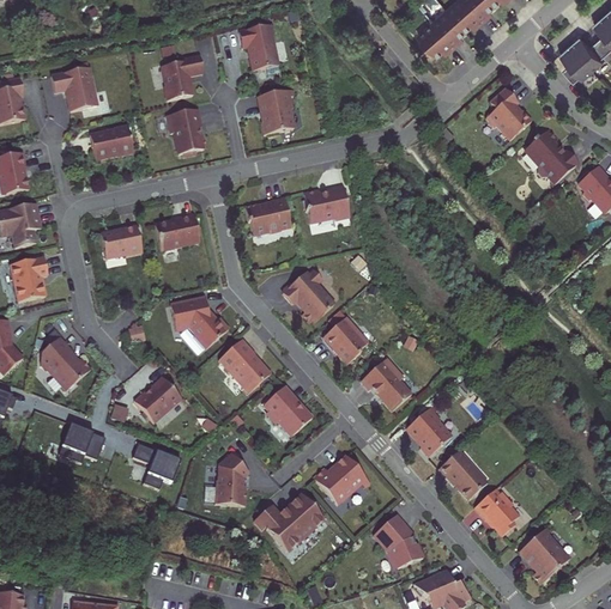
[(455,0),(419,32),(439,54),(443,49),(447,47),(449,50),(463,38),(460,36),(463,32),(473,24),(476,20),(479,24),(491,13),(489,10),(491,7),(500,0),(455,0)]
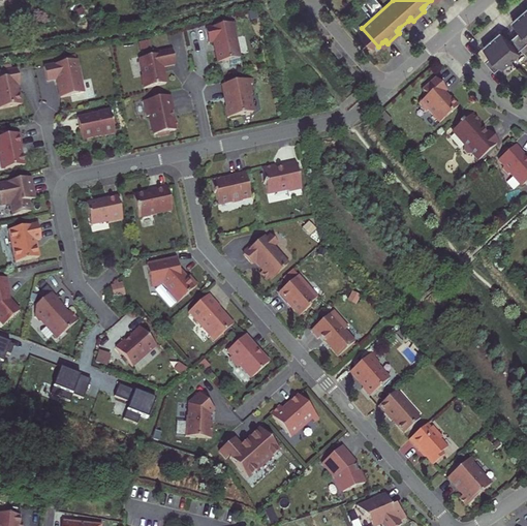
[(494,53),(489,58),(497,68),(503,63),(505,65),(523,49),(522,47),(526,41),(526,5),(516,16),(522,22),(520,23),(523,26),(513,36),(509,33),(508,33),(502,28),(487,41),(492,48),(491,49),(494,53)]
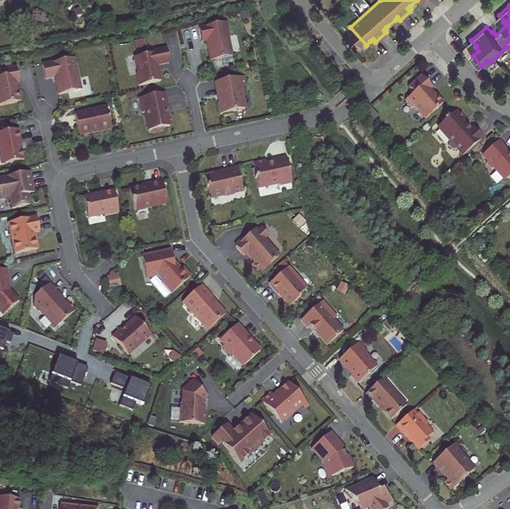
[(232,53),(225,19),(199,25),(202,38),(207,37),(211,57),(222,55),(223,61),(233,59),(232,53)]
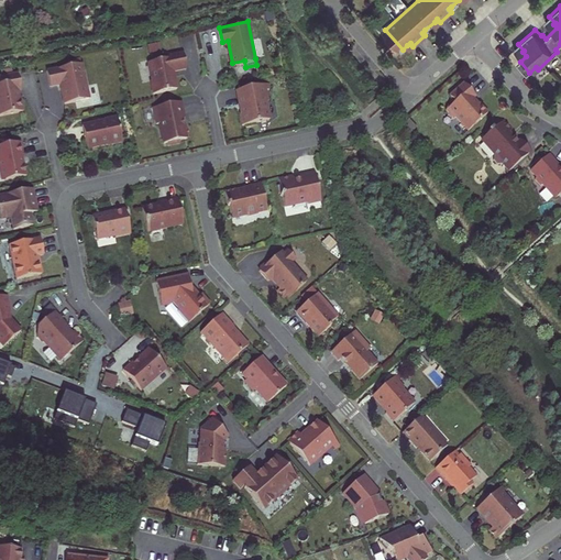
[(186,65),(184,50),(169,52),(169,54),(149,58),(152,77),(151,77),(153,90),(176,85),(173,67),(186,65)]
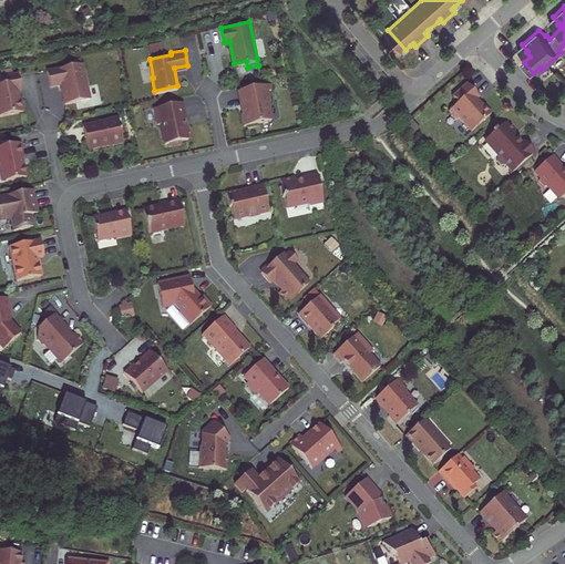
[(83,61),(48,68),(50,83),(61,81),(65,101),(90,95),(83,61)]
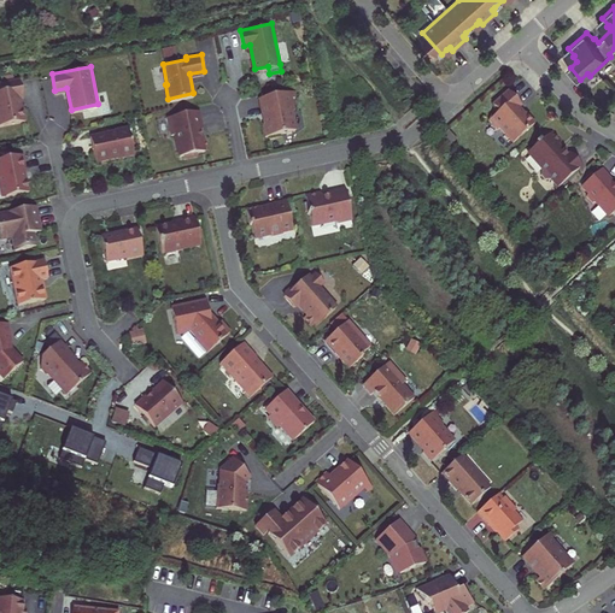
[(23,94),(21,77),(0,80),(0,86),(0,88),(0,122),(24,118),(22,104),(21,104),(18,95),(23,94)]
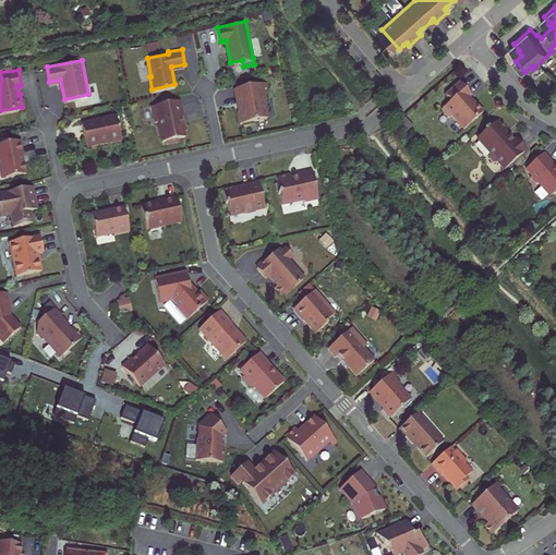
[(472,91),(462,79),(448,91),(452,96),(444,105),(451,113),(454,111),(466,124),(484,108),(476,98),(475,99),(470,93),(472,91)]
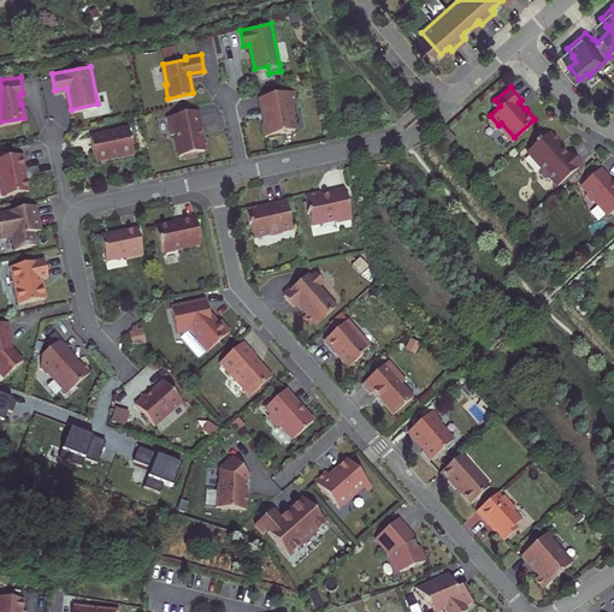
[(291,94),(290,89),(259,95),(264,113),(266,113),(267,120),(263,122),(265,134),(295,128),(290,108),(294,107),(291,94)]
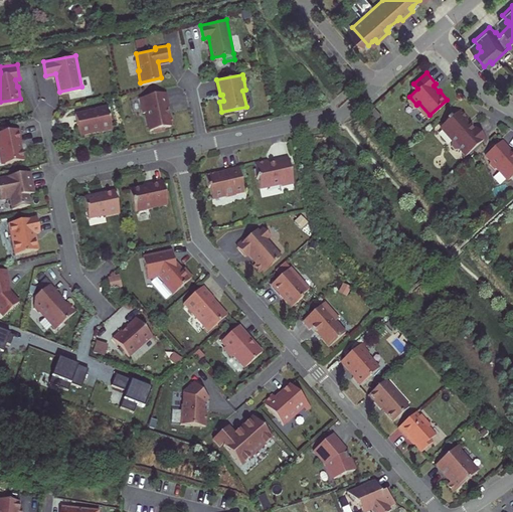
[(168,105),(165,90),(140,96),(143,111),(146,110),(149,128),(153,128),(153,130),(165,128),(164,125),(170,124),(170,122),(172,122),(171,115),(169,115),(166,105),(168,105)]
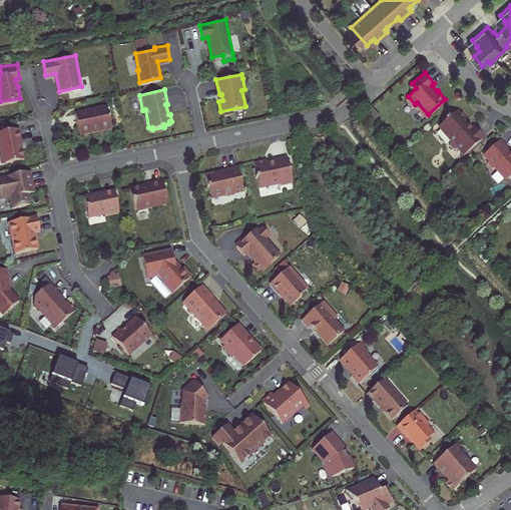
[(96,106),(75,110),(79,132),(99,128),(111,126),(107,103),(95,106),(96,106)]
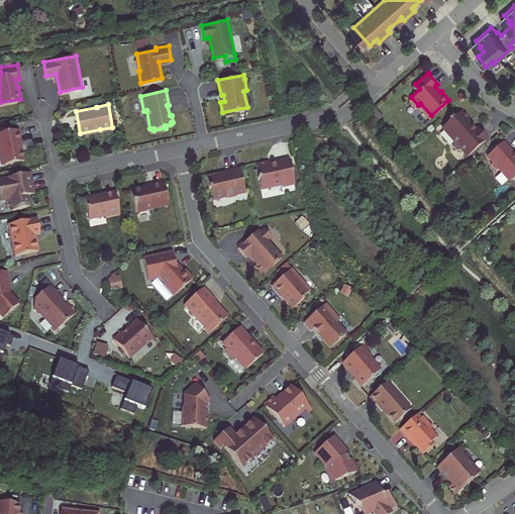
[(472,115),(464,106),(445,122),(445,126),(457,139),(456,140),(456,144),(459,148),(465,148),(470,153),(489,135),(480,124),(477,127),(469,118),(472,115)]
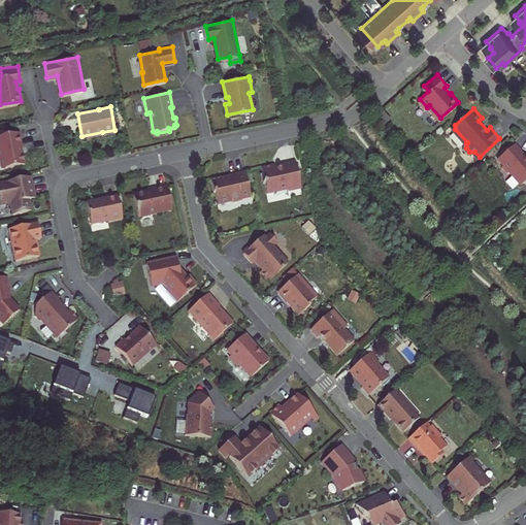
[(23,143),(20,130),(0,133),(0,158),(1,163),(5,165),(25,161),(23,151),(22,150),(21,143),(23,143)]
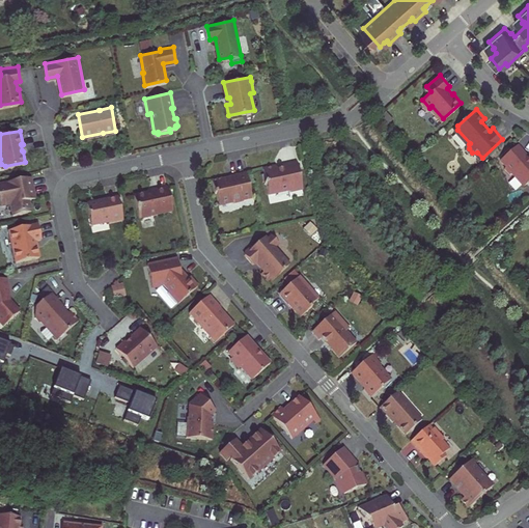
[(528,153),(520,142),(507,153),(509,155),(504,159),(508,164),(506,165),(511,171),(514,171),(526,184),(528,181),(528,153)]
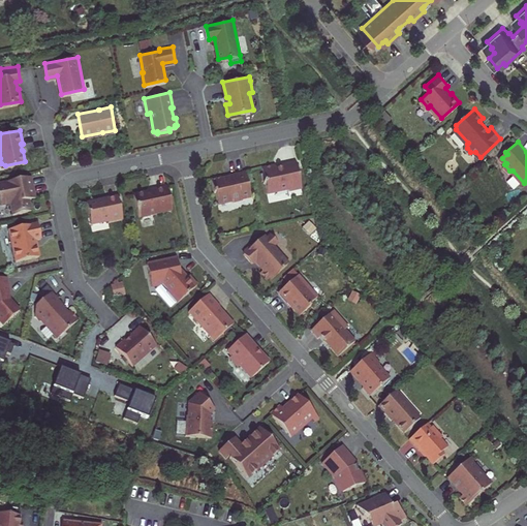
[(277,162),(264,165),(269,190),(288,186),(290,188),(303,185),(298,160),(283,163),(284,164),(278,166),(277,162)]
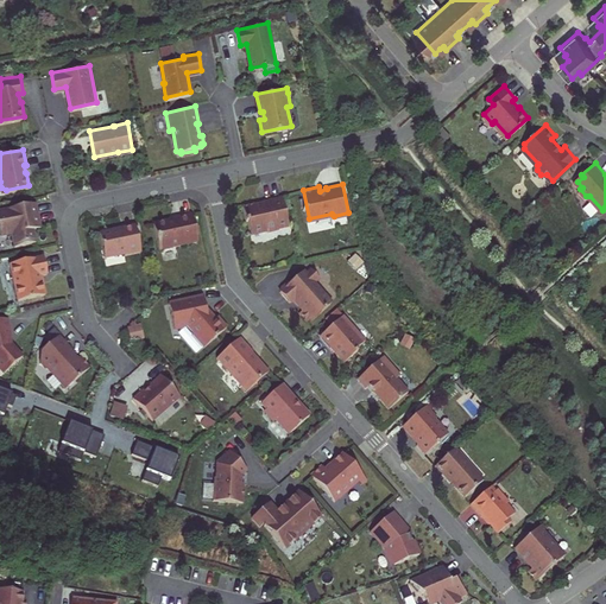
[(290,222),(284,194),(266,197),(266,201),(258,202),(256,201),(245,203),(248,218),(250,217),(252,230),(269,227),(271,229),(278,227),(279,224),(290,222)]
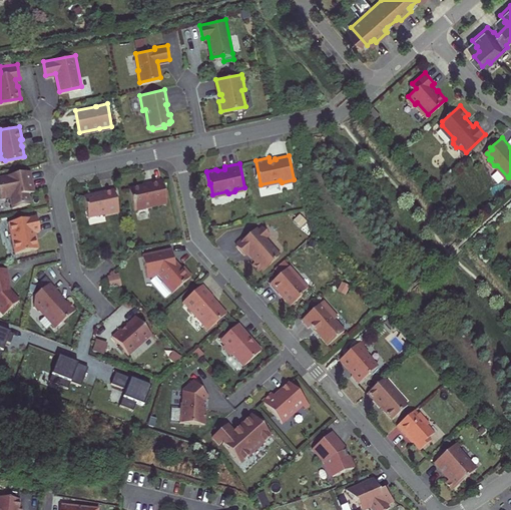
[(33,185),(29,168),(0,174),(0,194),(0,195),(10,193),(12,205),(30,201),(27,190),(30,190),(29,186),(33,185)]
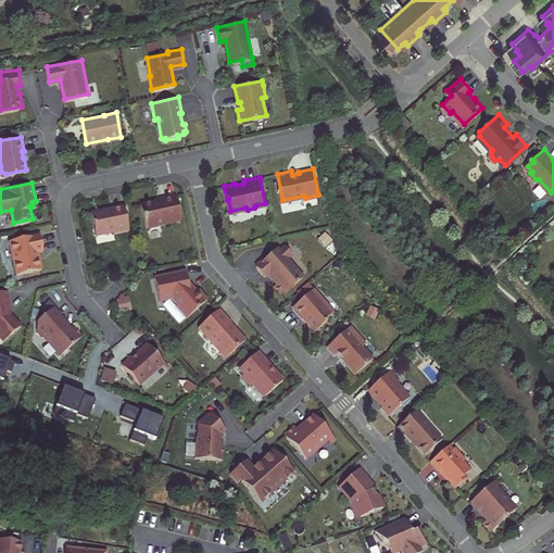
[(145,225),(180,218),(176,193),(160,197),(159,198),(159,199),(153,200),(152,200),(140,202),(145,225)]
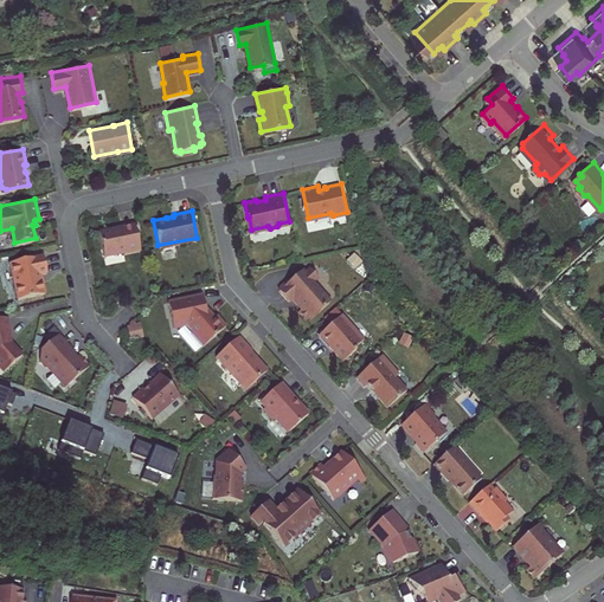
[(140,241),(134,215),(117,219),(119,220),(98,225),(103,247),(123,244),(123,245),(140,241)]
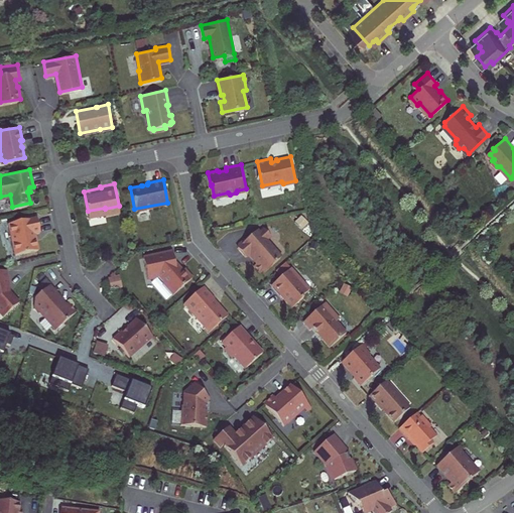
[(40,229),(37,215),(8,221),(15,252),(38,247),(35,237),(34,236),(33,231),(40,229)]
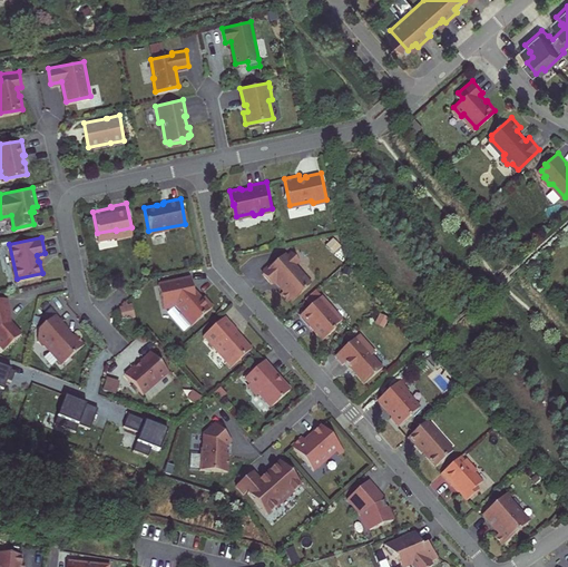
[(266,271),(263,273),(273,283),(277,279),(286,289),(282,292),(290,300),(296,293),(297,295),(312,283),(295,264),(300,260),(293,252),(289,256),(286,253),(273,264),(266,271)]
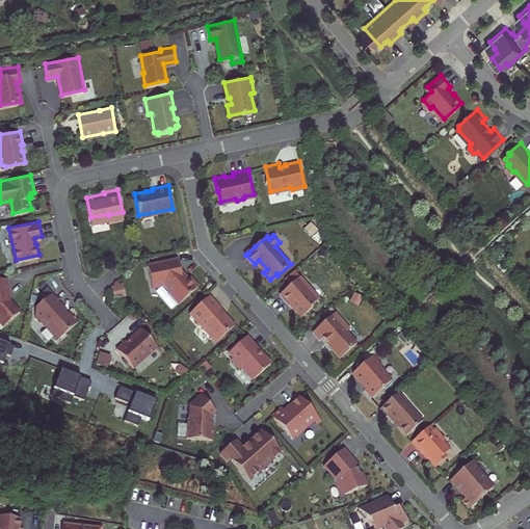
[(180,269),(178,258),(148,264),(152,287),(160,285),(164,283),(170,289),(169,290),(179,301),(200,285),(191,275),(188,278),(184,273),(185,273),(181,268),(180,269)]
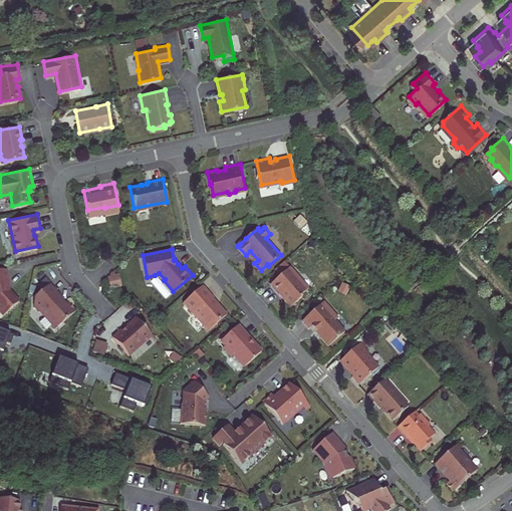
[(9,281),(6,266),(0,267),(0,307),(2,311),(18,299),(12,291),(11,292),(8,288),(6,281),(9,281)]
